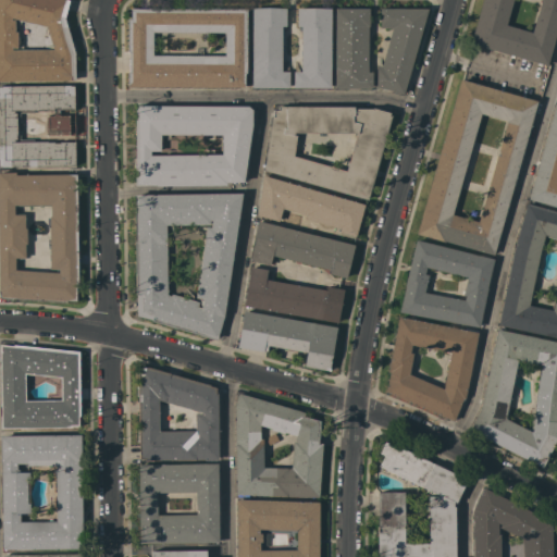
[(0,0),(70,0),(64,17),(75,52),(75,81),(0,81),(0,0)]
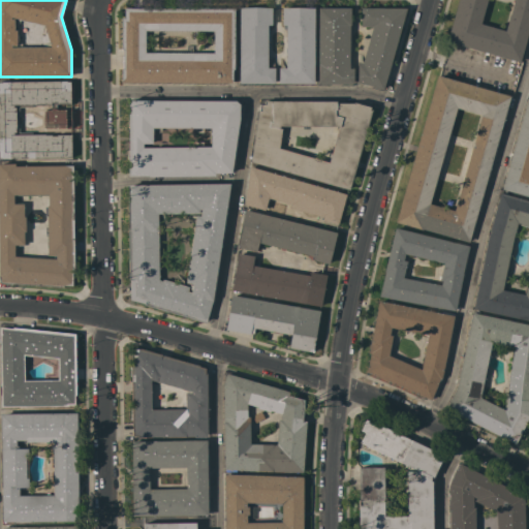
[(446,40),(458,0),(528,0),(528,30),(521,61),(446,40)]
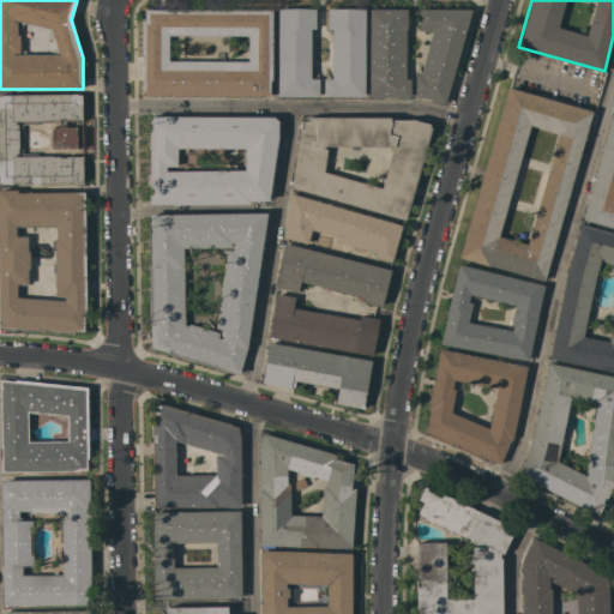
[(315,29),(311,29),(311,79),(319,79),(319,96),(278,96),(278,8),(315,10),(315,29)]
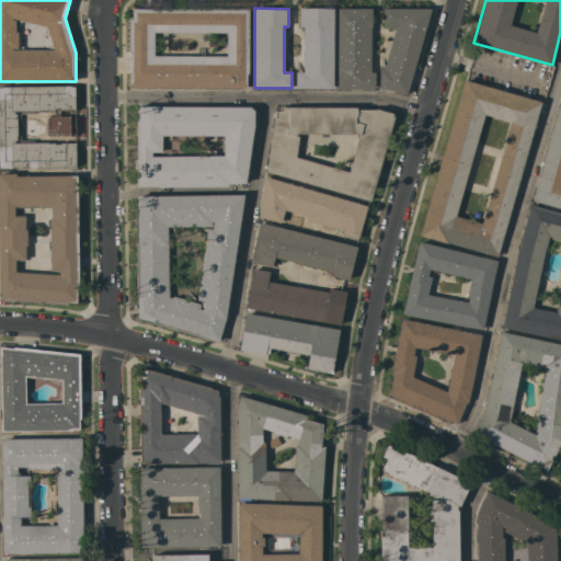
[(333,9),(333,89),(296,88),(296,72),(304,72),(304,26),(299,26),(299,8),(333,9)]
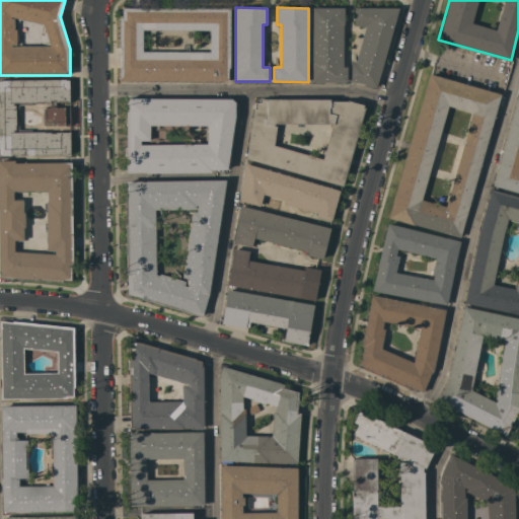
[(344,7),(344,24),(343,24),(343,67),(347,67),(347,82),(312,81),(312,7),(344,7)]
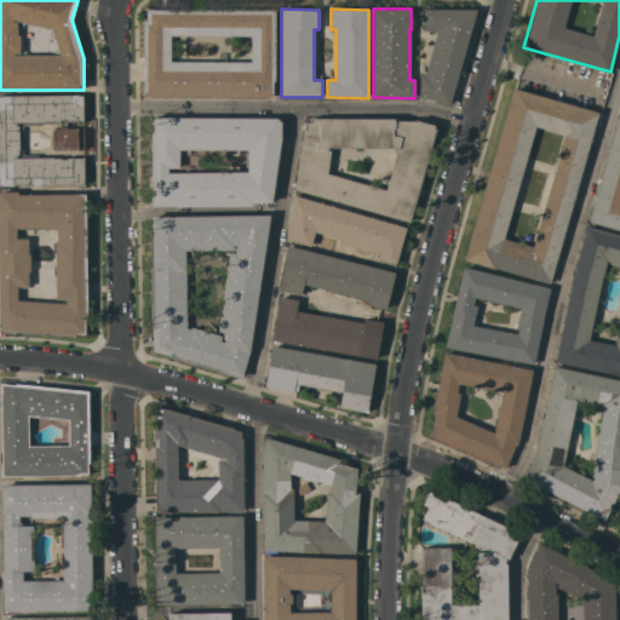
[(143,97),(143,80),(144,80),(144,57),(143,57),(143,21),(145,21),(145,10),(275,10),(275,81),(273,81),(273,97),(143,97)]
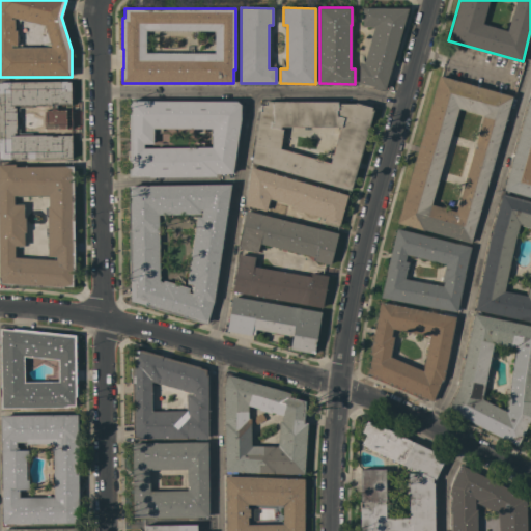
[(408,8),(385,90),(359,82),(359,61),(363,63),(373,27),(362,27),(362,8),(408,8)]
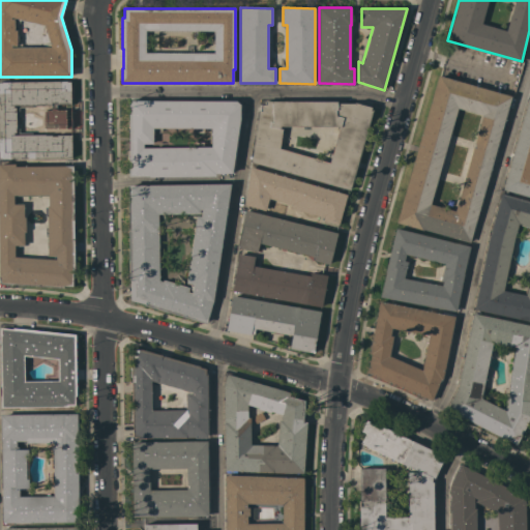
[(423,229),(423,230),(396,223),(437,78),(510,98),(470,242),(423,229)]
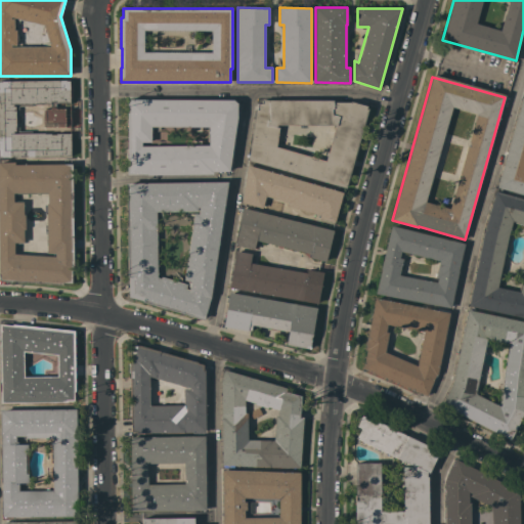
[(70,102),(55,102),(55,108),(64,108),(64,127),(44,127),(44,108),(50,108),(50,102),(44,103),(13,104),(13,106),(15,106),(15,111),(15,127),(15,131),(13,131),(13,133),(45,133),(51,133),(51,135),(56,134),(56,133),(71,133),(71,156),(68,156),(2,157),(2,156),(0,156),(0,82),(1,82),(1,81),(67,80),(67,81),(70,81),(70,102)]
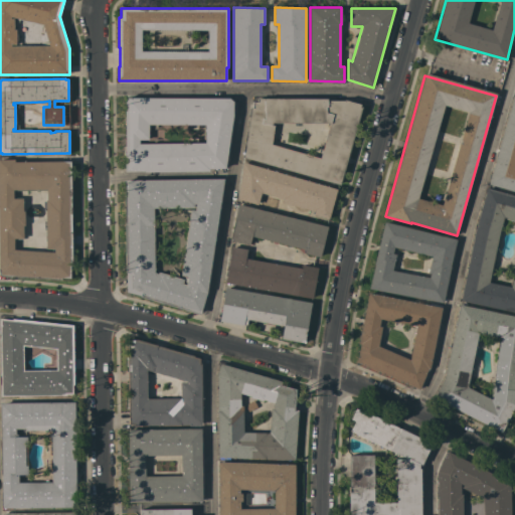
[(514,191),(489,184),(514,91),(514,191)]
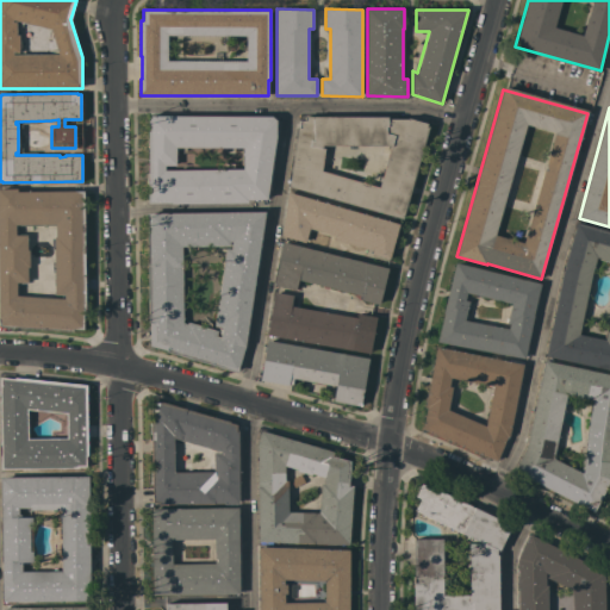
[(251,199),(248,199),(248,203),(148,204),(148,116),(272,117),(277,120),(277,137),(267,199),(266,198),(266,204),(251,204),(251,199)]
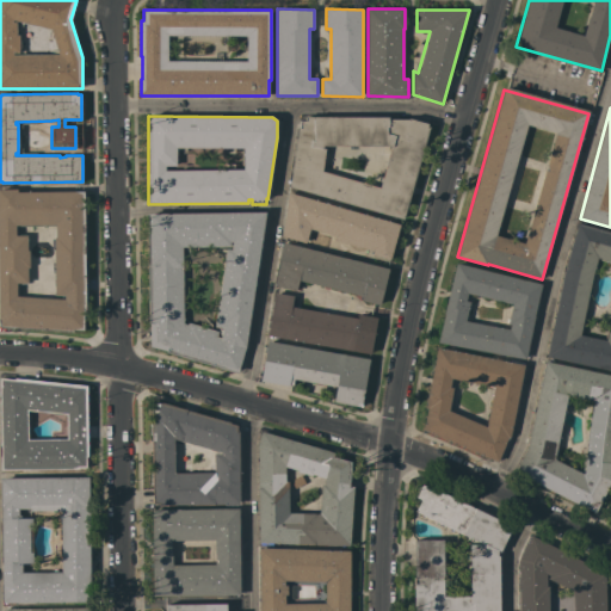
[(290,186),(298,128),(300,128),(301,122),(304,122),(306,118),(389,116),(389,118),(409,118),(429,123),(427,125),(430,127),(403,220),(290,186)]
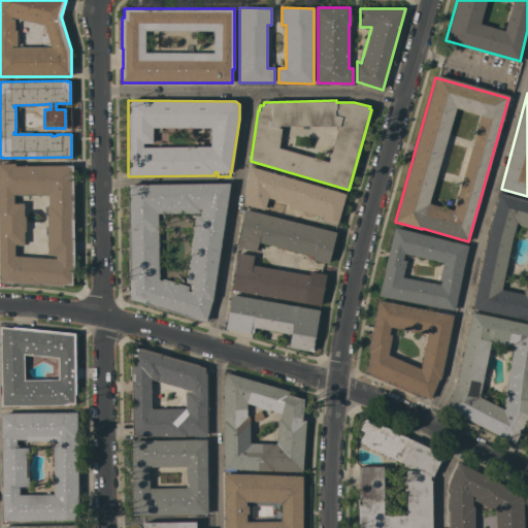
[(0,283),(0,163),(14,163),(15,166),(72,165),(74,270),(72,270),(72,285),(63,285),(63,286),(0,283)]
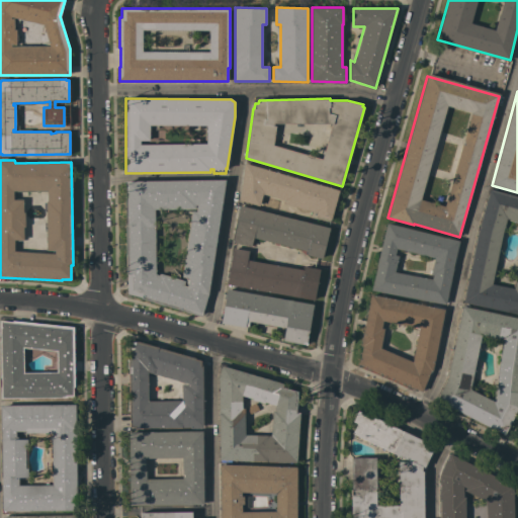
[(339,190),(331,220),(316,216),(316,214),(314,214),(315,211),(283,203),(284,199),(263,193),(259,205),(239,200),(244,163),(339,190)]
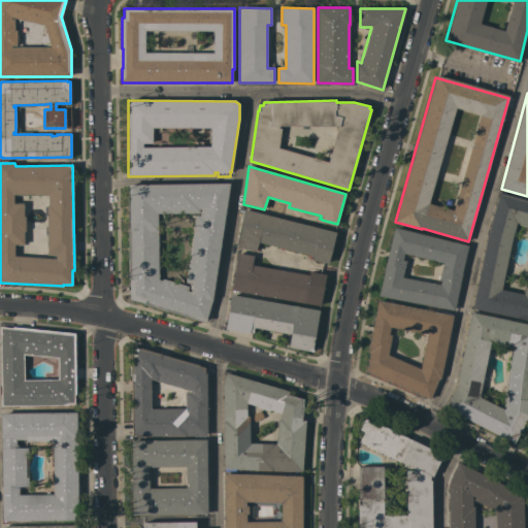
[(144,304),(144,303),(130,299),(130,278),(129,278),(128,185),(230,183),(211,300),(205,322),(144,304)]
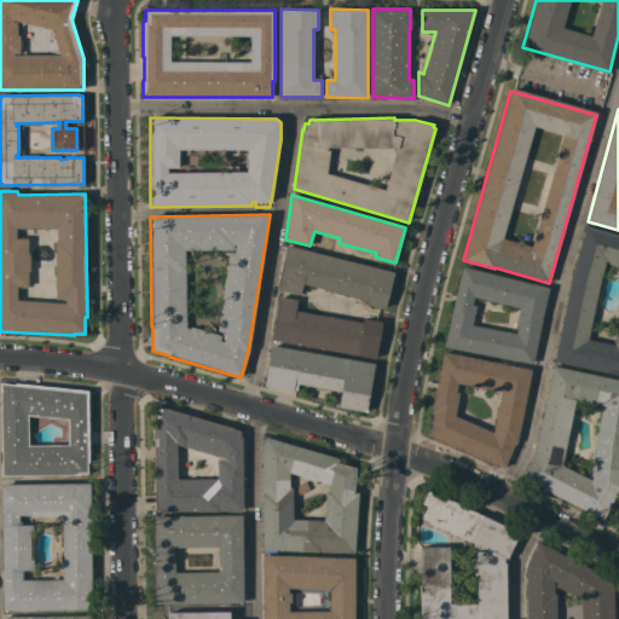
[(618,374),(554,360),(566,300),(572,276),(585,225),(618,235),(618,374)]
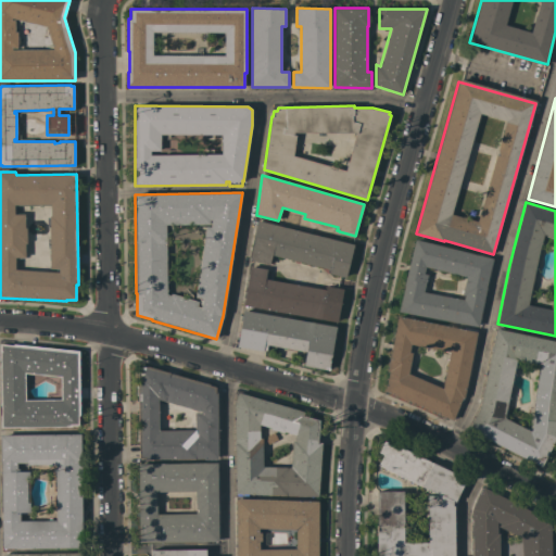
[(354,244),(345,277),(329,274),(330,269),(272,255),(269,265),(250,260),(255,237),(253,236),(257,220),(354,244)]
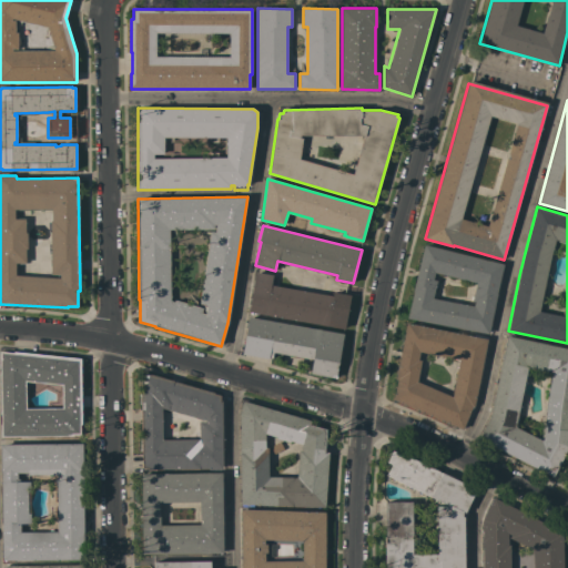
[(407,317),(413,292),(424,244),(504,264),(496,294),(497,294),(489,334),(407,317)]
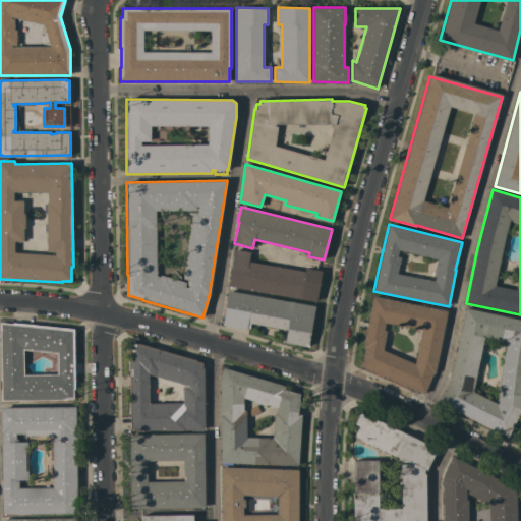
[(250,252),(248,262),(305,271),(306,268),(322,271),(316,301),(228,286),(234,249),(250,252)]
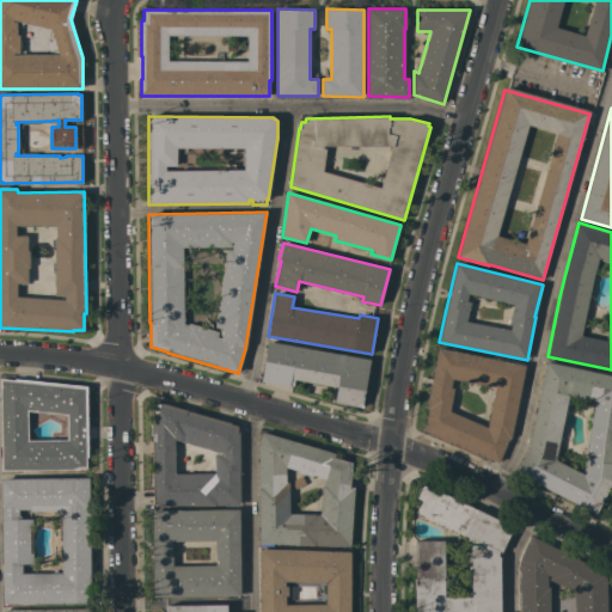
[(371,360),(361,407),(335,402),(337,387),(294,379),(293,385),(289,385),(289,386),(261,381),(268,341),(371,360)]
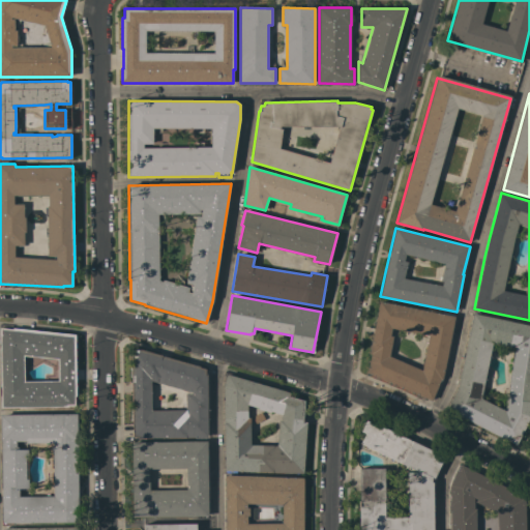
[(367,373),(371,353),(370,353),(379,301),(454,317),(442,379),(440,379),(432,401),(367,373)]
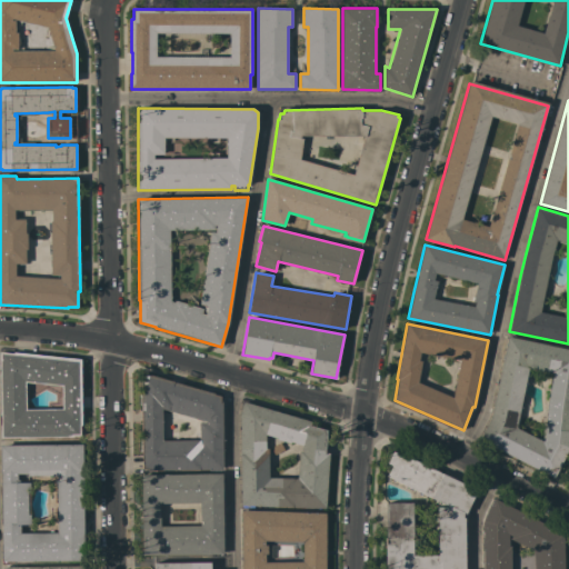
[(479,439),(491,417),(508,336),(568,349),(568,449),(555,478),(479,439)]
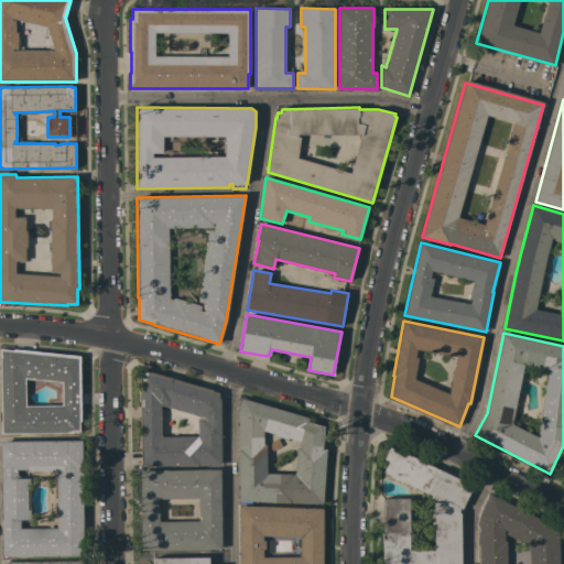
[(0,356),(1,356),(1,348),(13,349),(79,356),(80,421),(79,421),(79,432),(72,432),(72,433),(1,434),(0,356)]
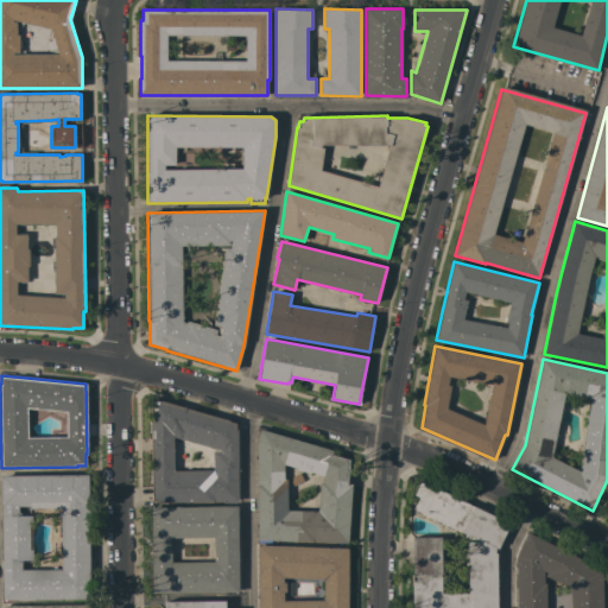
[(158,501),(152,501),(152,482),(151,482),(150,468),(152,468),(152,432),(150,432),(150,422),(151,422),(151,409),(150,405),(150,404),(150,401),(150,400),(151,400),(152,399),(154,399),(163,400),(229,420),(235,423),(235,429),(236,429),(238,469),(239,469),(240,480),(238,480),(238,501),(158,502),(158,501)]
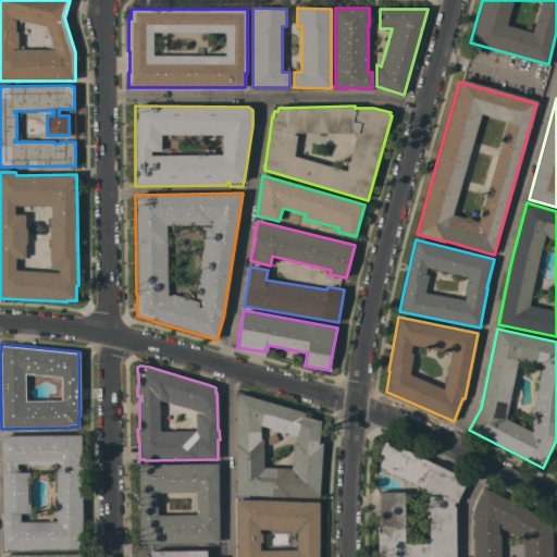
[(236,494),(235,405),(238,393),(306,412),(305,416),(320,420),(319,443),(322,443),(319,497),(236,494)]
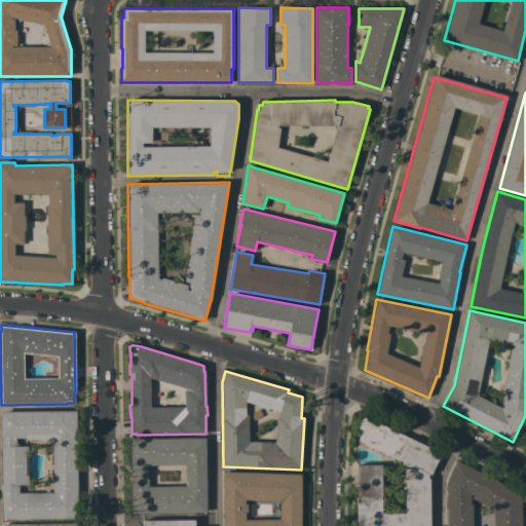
[(1,438),(0,411),(76,410),(77,518),(3,519),(1,438)]
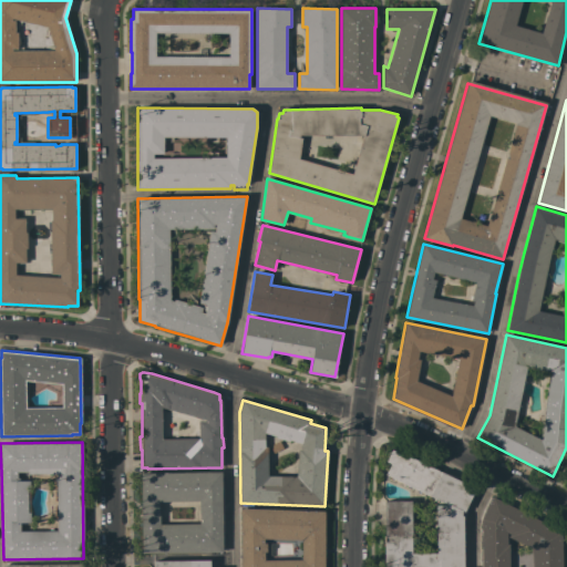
[(391,464),(387,462),(392,450),(408,457),(408,456),(475,487),(464,512),(462,511),(462,515),(463,516),(463,566),(384,566),(384,536),(384,501),(411,501),(412,535),(411,535),(412,553),(437,553),(436,534),(434,534),(434,524),(436,524),(436,519),(434,519),(434,511),(436,511),(436,505),(447,505),(442,502),(439,502),(434,500),(434,498),(424,494),(424,495),(415,492),(416,490),(412,487),(412,490),(403,485),(404,483),(394,478),(393,481),(387,477),(388,473),(387,473),(391,464)]
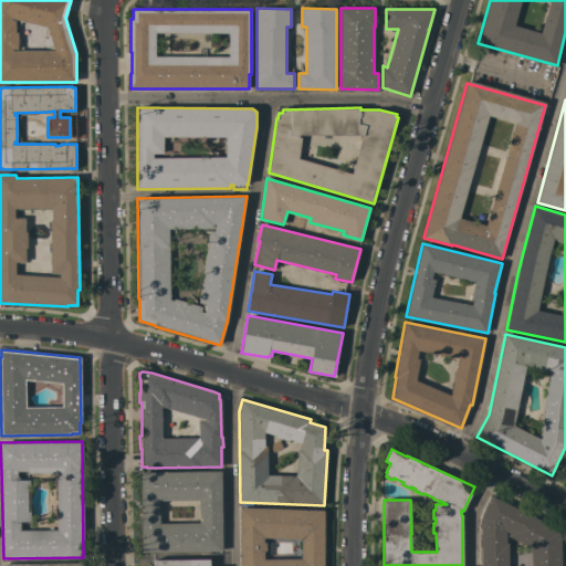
[(140,472),(221,471),(222,551),(142,552),(140,472)]
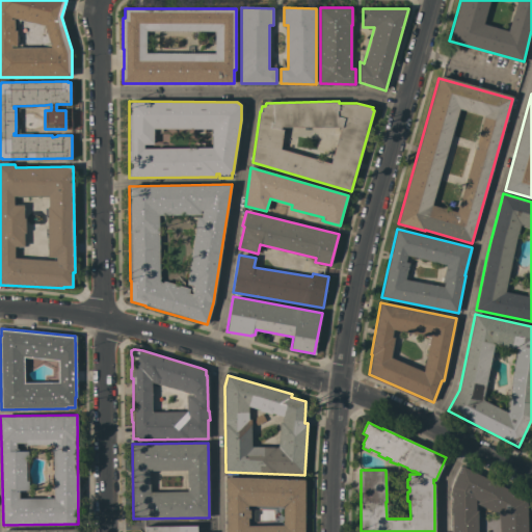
[(451,531),(451,486),(462,466),(526,498),(526,531),(451,531)]
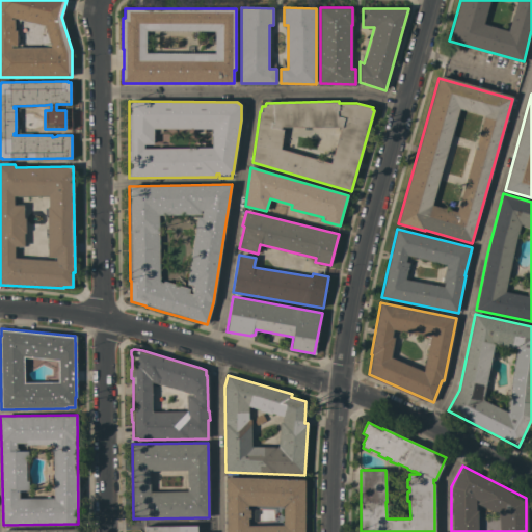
[(225,531),(225,476),(304,479),(304,531),(225,531)]
